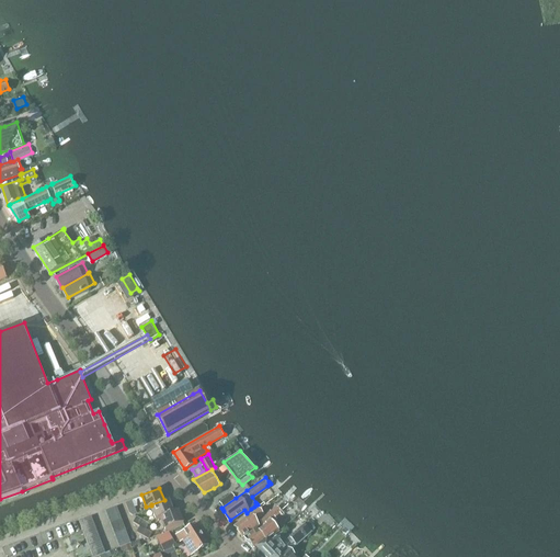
[(236,497),(231,491),(220,499),(225,504),(236,497)]
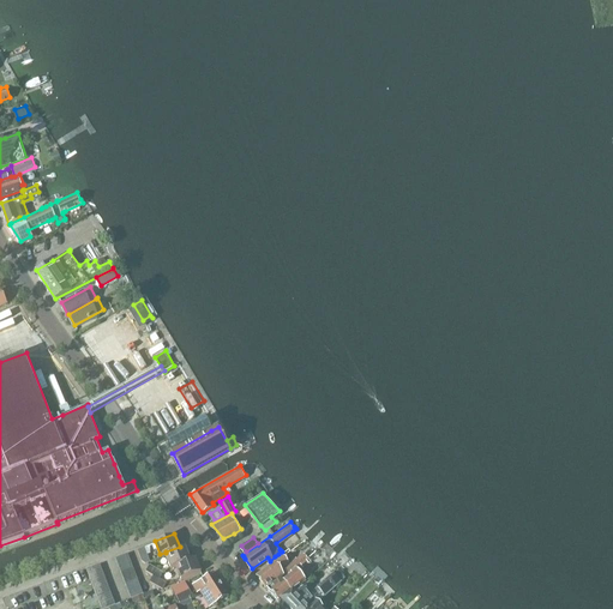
[(145,544),(138,547),(143,558),(146,560),(151,559),(145,544)]
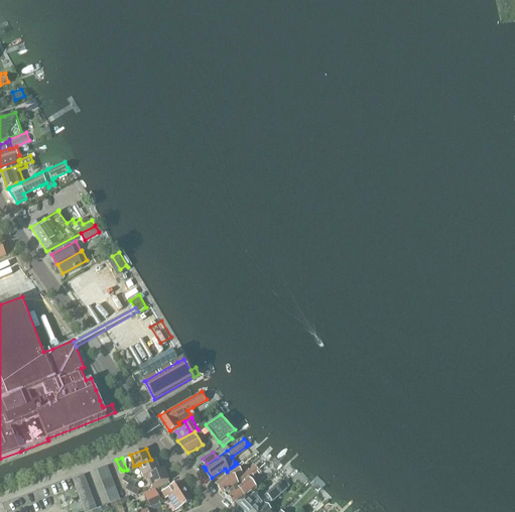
[(143,476),(148,474),(148,473),(160,469),(155,458),(151,460),(139,464),(139,465),(143,476)]
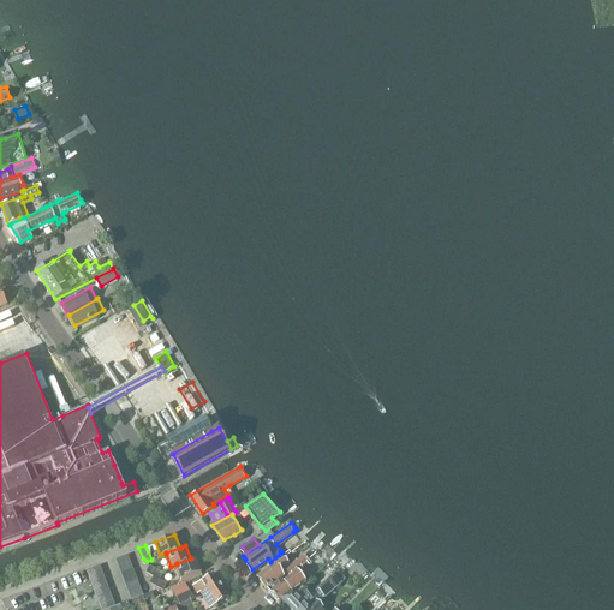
[(117,556),(119,563),(131,558),(129,551),(117,556)]
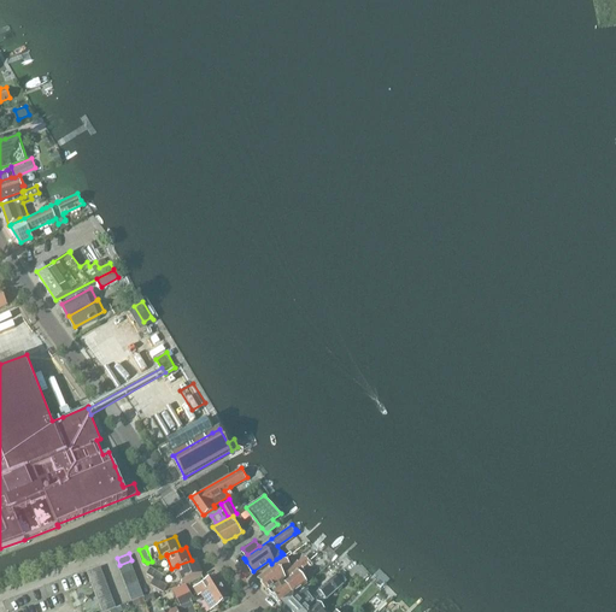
[(259,575),(268,588),(310,558),(305,553),(292,564),(286,555),(259,575)]
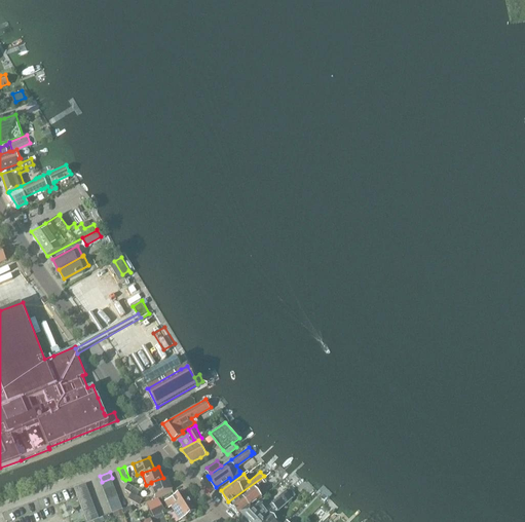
[(151,482),(151,483),(155,494),(173,488),(167,476),(163,478),(151,482)]
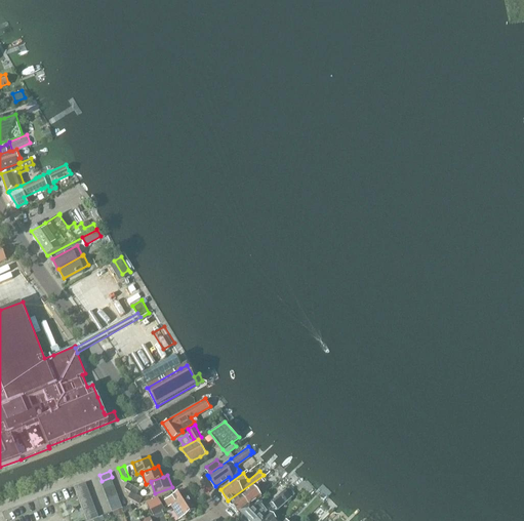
[(102,481),(104,486),(114,482),(112,477),(102,481)]
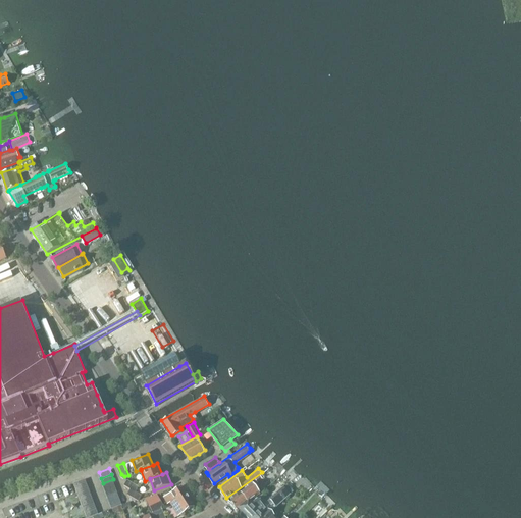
[(74,481),(76,487),(88,483),(86,477),(74,481)]
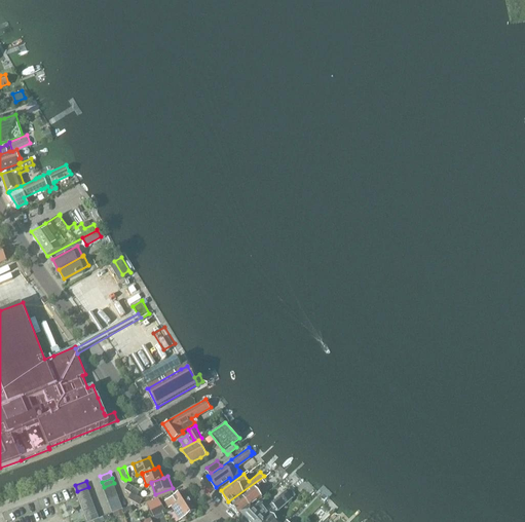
[(124,487),(132,490),(137,493),(140,488),(128,481),(124,487)]
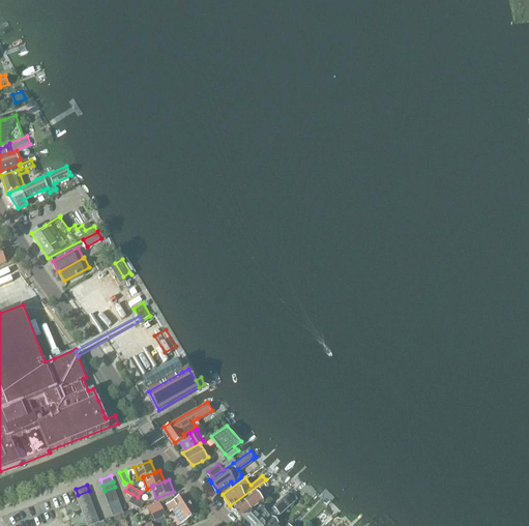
[(105,491),(107,497),(117,493),(115,487),(105,491)]
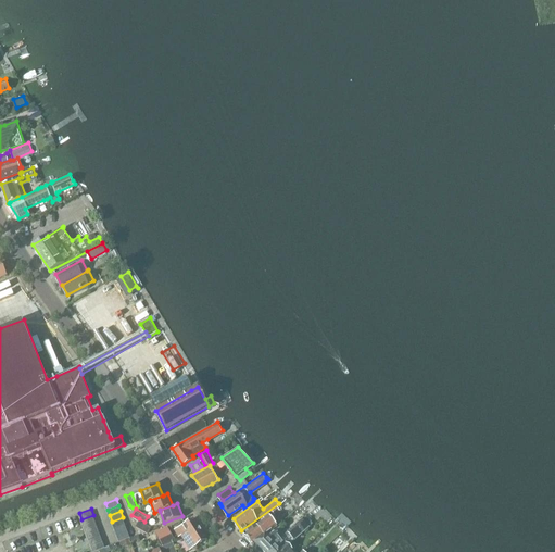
[(255,540),(266,532),(277,524),(268,512),(242,530),(253,541),(255,540)]
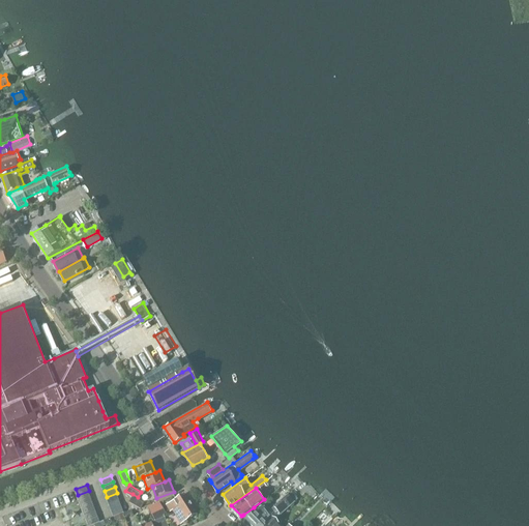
[(292,490),(288,493),(294,500),(298,496),(292,490)]
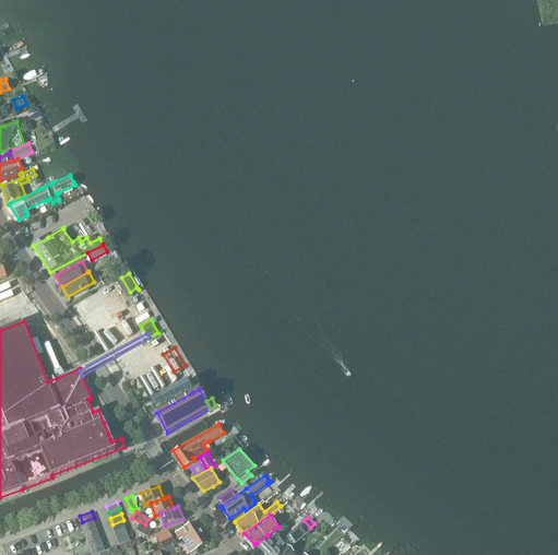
[(82,522),(84,528),(96,523),(94,518),(82,522)]
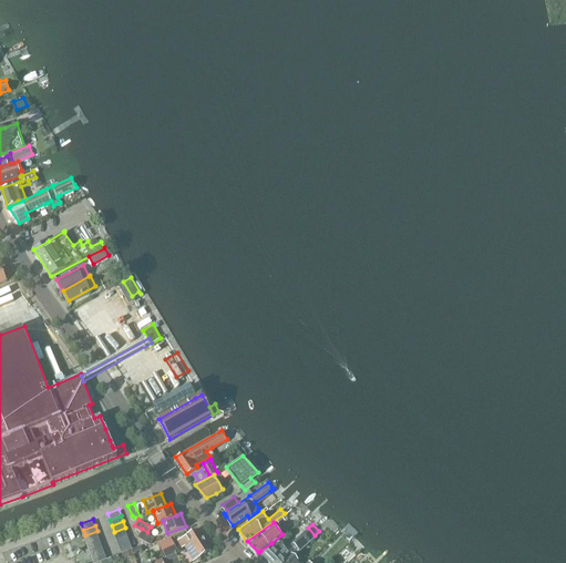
[(114,532),(116,538),(127,533),(125,528),(114,532)]
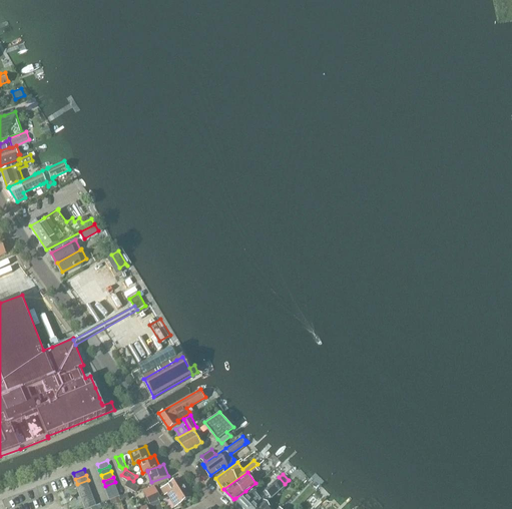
[(165,492),(167,491),(175,505),(190,495),(178,477),(160,486),(165,492)]
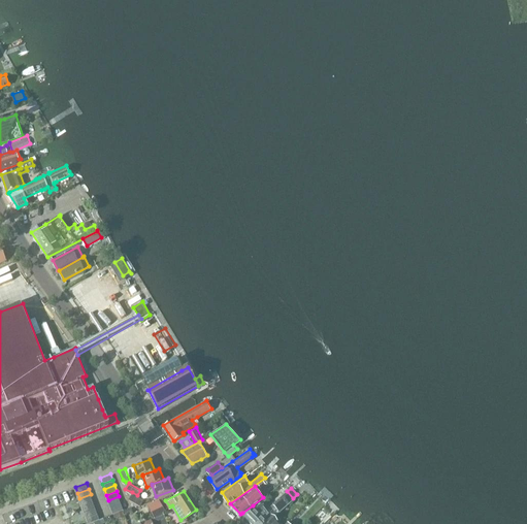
[(282,523),(273,515),(293,498),(287,491),(273,502),(273,508),(274,509),(270,513),(267,508),(270,505),(265,498),(254,506),(253,505),(242,513),(245,515),(249,519),(252,522),(254,523),(282,523)]
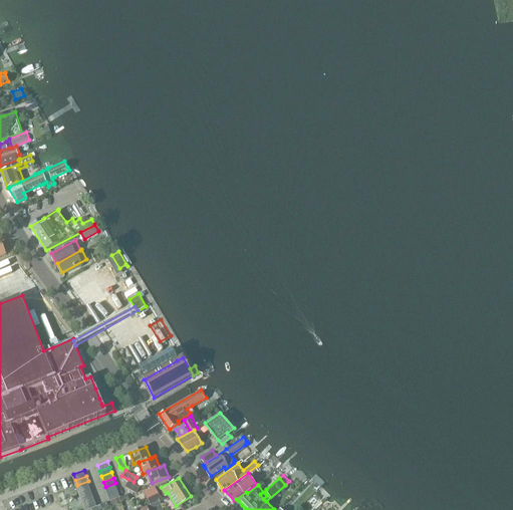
[(134,482),(129,479),(125,484),(137,491),(140,485),(134,482)]
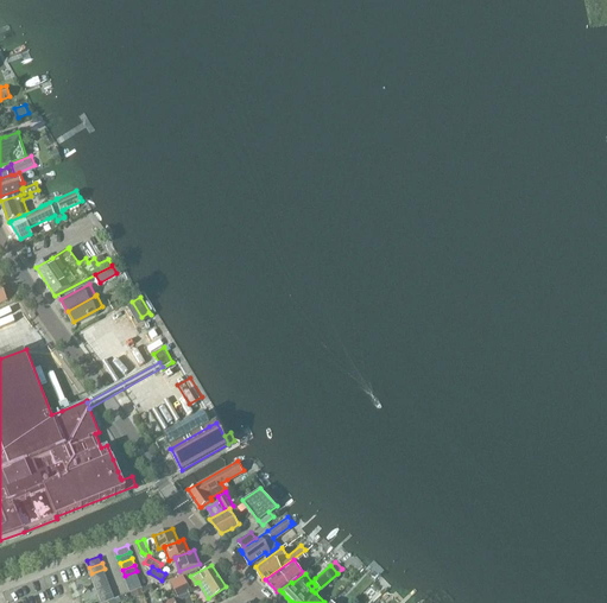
[(92,573),(94,581),(107,576),(105,569),(92,573)]
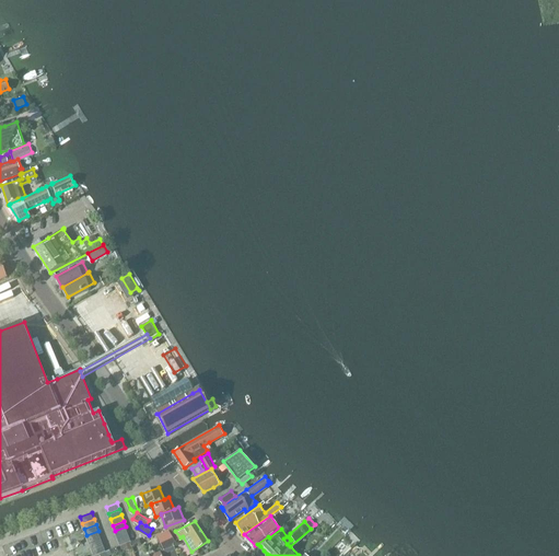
[(115,531),(117,536),(129,533),(126,526),(115,531)]
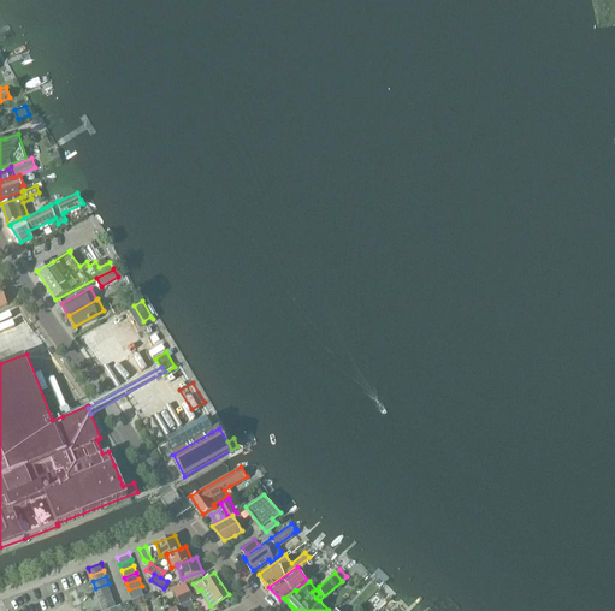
[(95,588),(99,595),(111,589),(108,583),(95,588)]
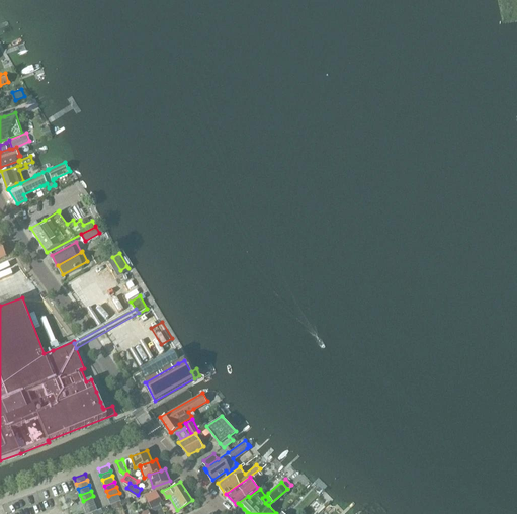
[(159,501),(156,492),(147,497),(151,505),(159,501)]
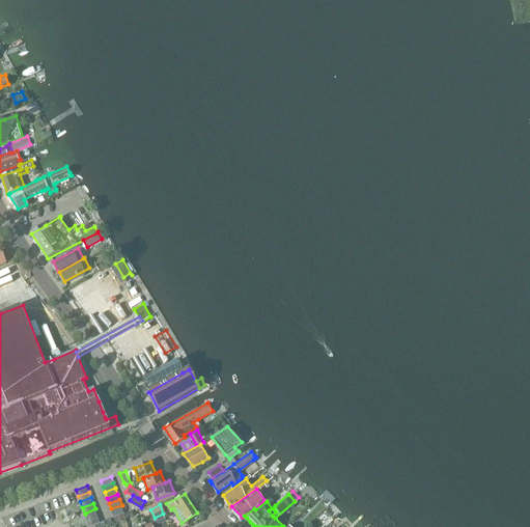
[(122,505),(111,508),(114,515),(124,510),(122,505)]
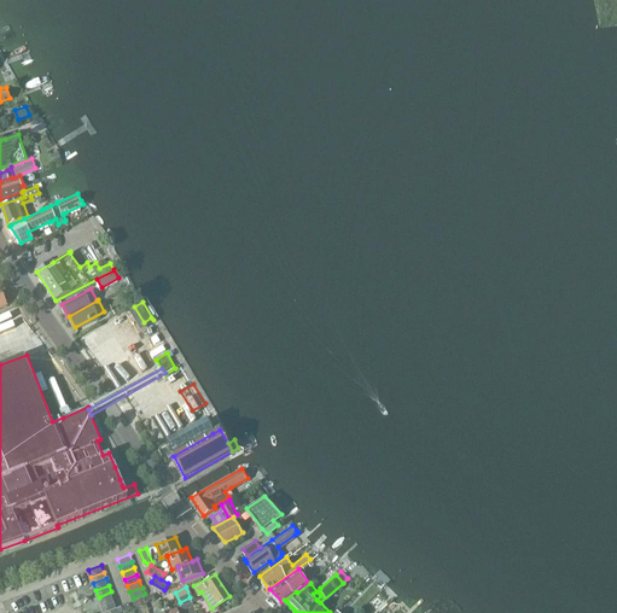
[(99,597),(102,603),(115,599),(111,591),(99,597)]
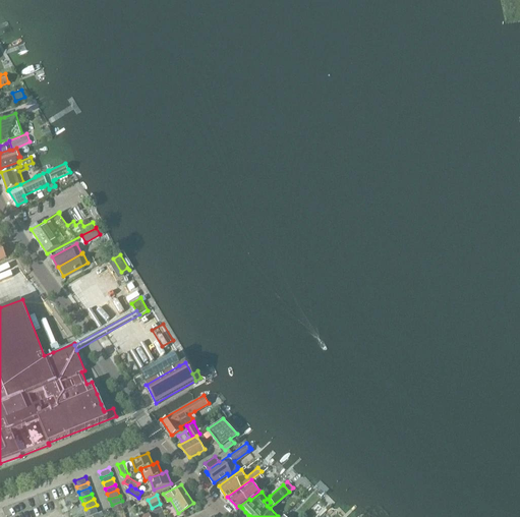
[(97,505),(85,509),(88,515),(94,513),(98,511),(99,511),(97,505)]
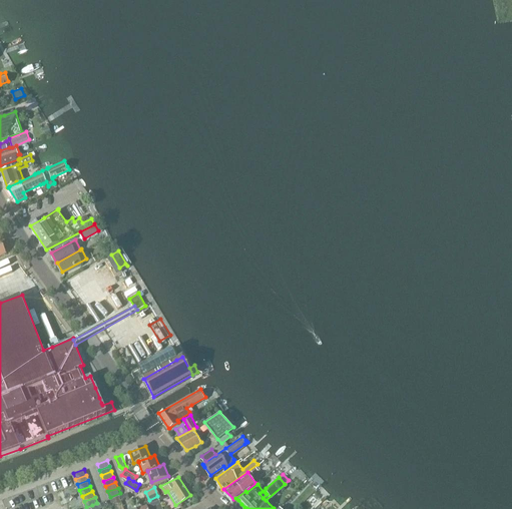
[(148,502),(151,508),(162,508),(163,508),(159,498),(148,502)]
